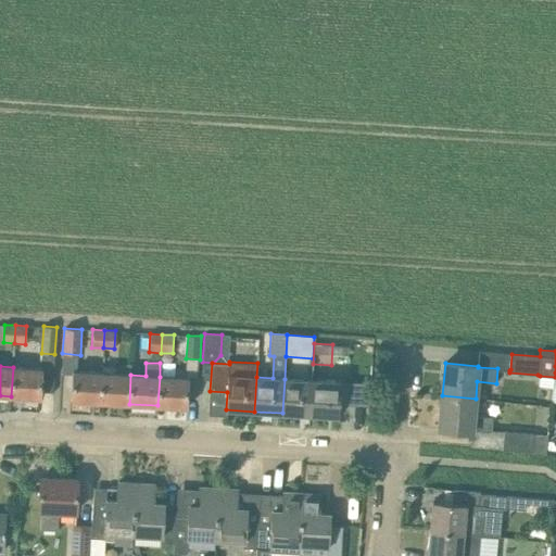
[(42,369),(13,367),(11,396),(40,397),(42,369)]
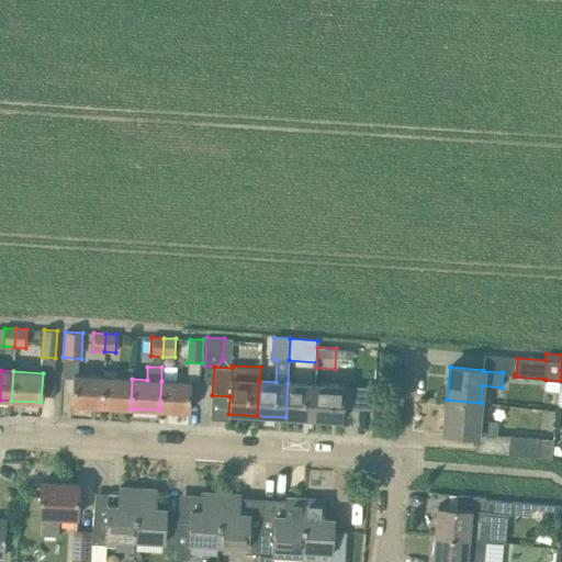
[(71,404),(101,406),(103,377),(74,374),(71,404)]
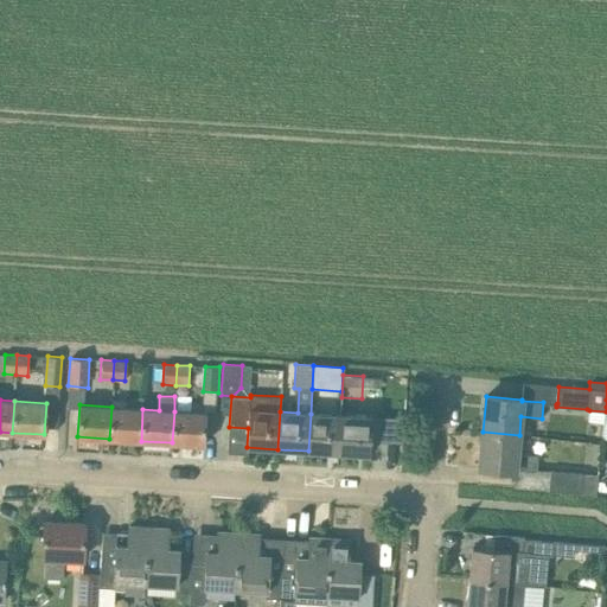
[(142,409),(112,407),(109,439),(141,441),(142,409)]
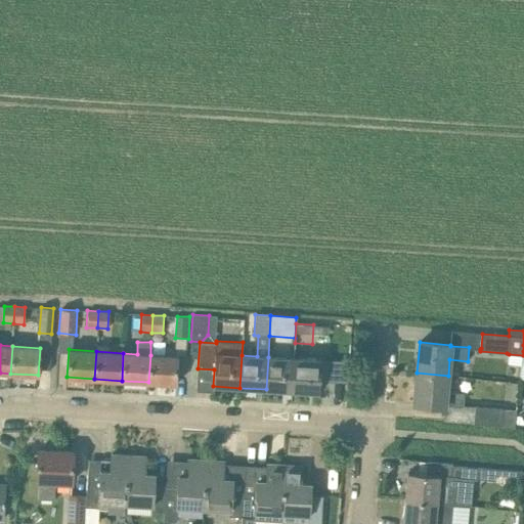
[(178,356),(150,355),(148,382),(176,384),(178,356)]
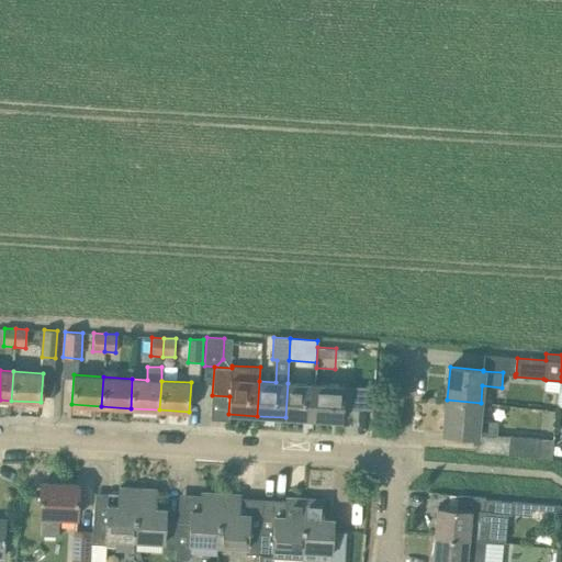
[(315,384),(288,383),(285,417),(313,419),(315,384)]
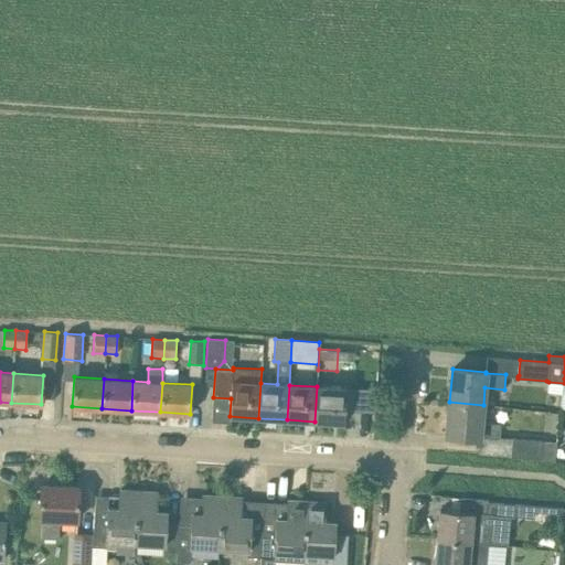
[(345,388),(317,386),(315,422),(343,424),(345,388)]
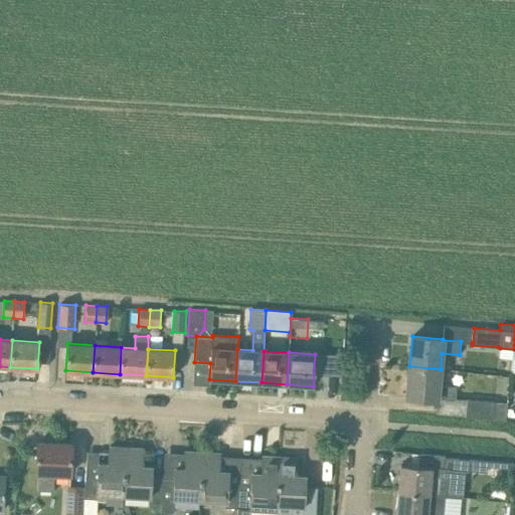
[(441,369),(409,366),(406,396),(438,399),(438,398),(455,400),(457,386),(439,384),(441,369)]
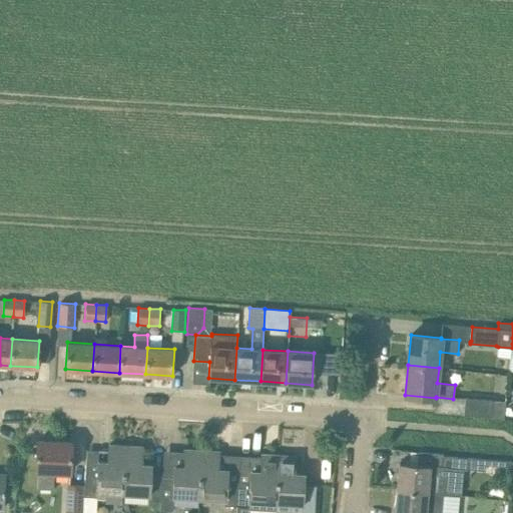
[(505,401),(493,400),(465,398),(463,414),(503,418),(505,401)]
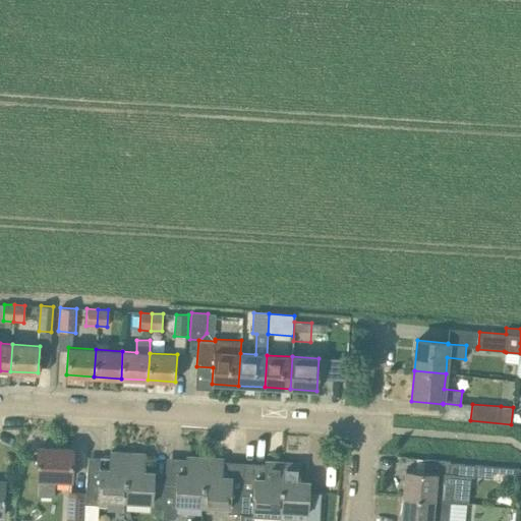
[(71,479),(72,463),(72,449),(38,448),(37,477),(39,478),(38,496),(54,497),(55,478),(71,479)]
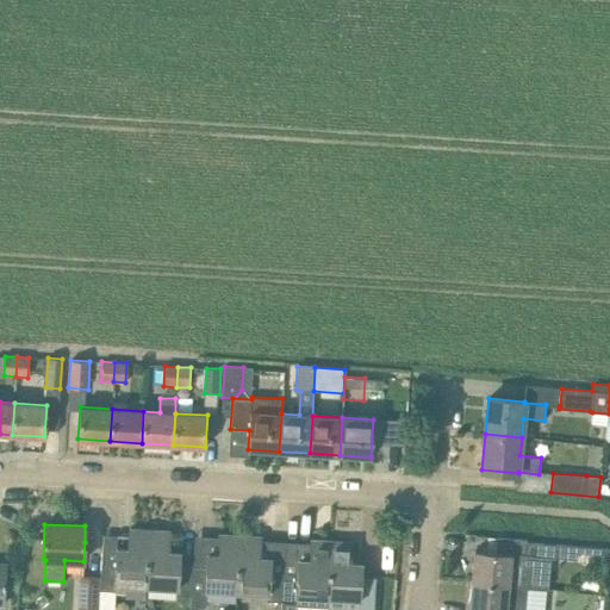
[(101,560),(100,578),(99,591),(114,591),(116,584),(145,586),(149,530),(130,528),(129,548),(117,548),(116,561),(101,560)]
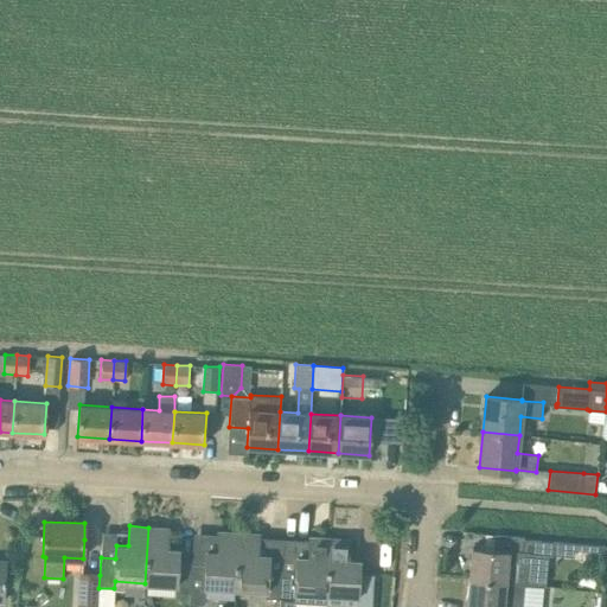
[(168,529),(148,528),(145,583),(176,585),(174,592),(189,593),(189,604),(190,604),(192,563),(178,562),(179,549),(167,549),(168,529)]
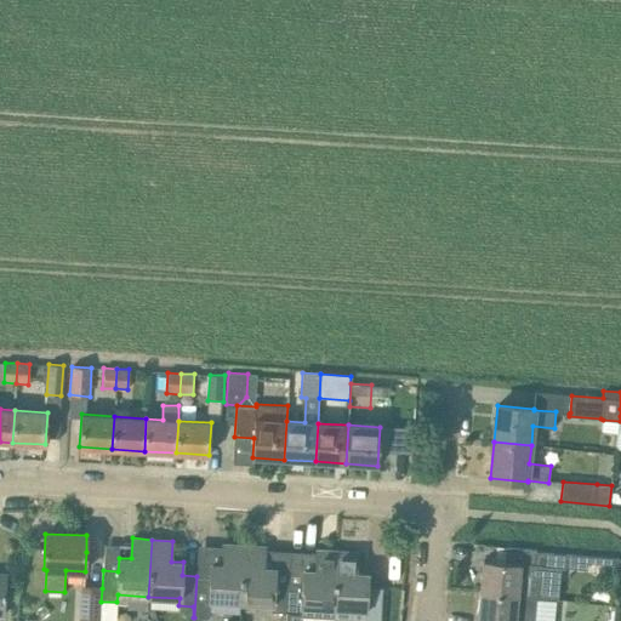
[(241,602),(245,545),(224,543),(223,564),(211,564),(211,576),(197,576),(194,617),(209,617),(209,614),(239,616),(240,602),(241,602)]
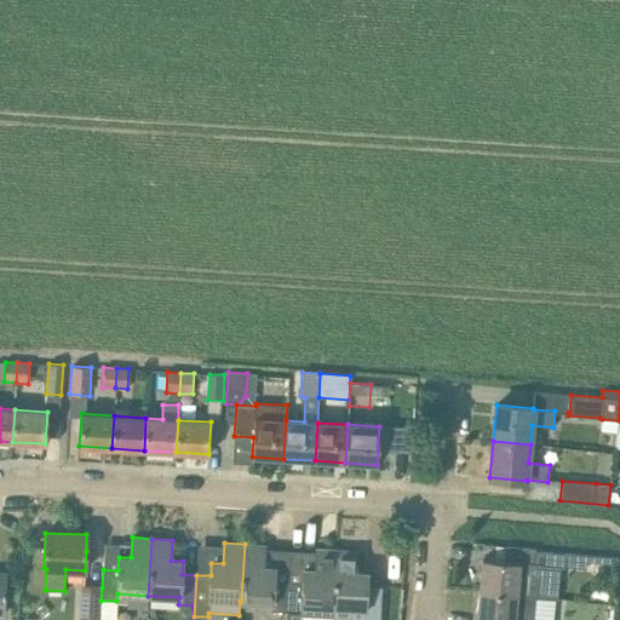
[(264,545),(245,544),(241,601),(271,603),(271,610),(287,612),(288,581),(275,580),(275,567),(263,566),(264,545)]
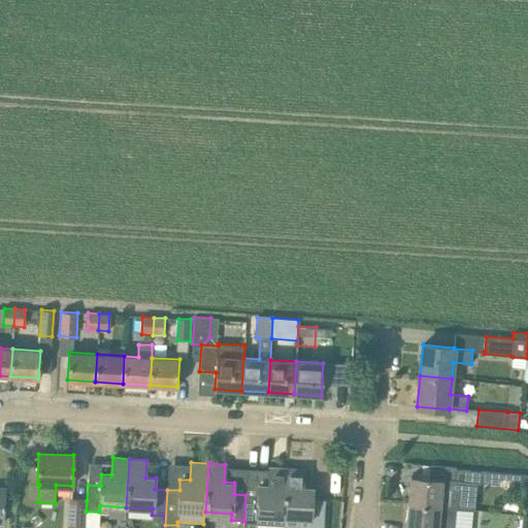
[(410,476),(408,502),(457,507),(458,507),(460,486),(463,481),(480,483),(481,471),(456,468),(431,466),(430,477),(421,477),(410,476)]
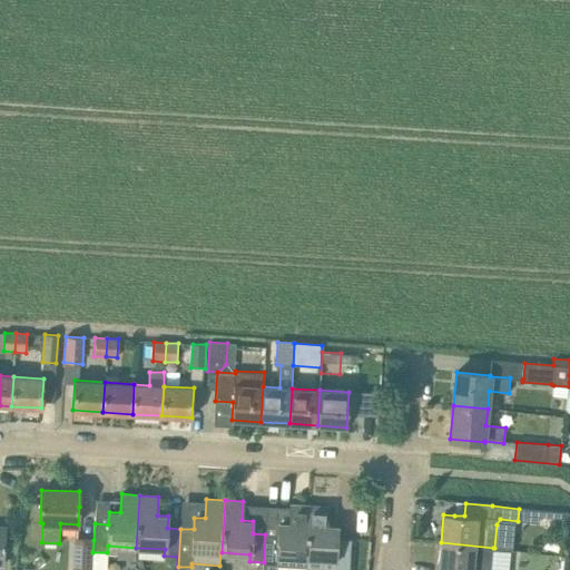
[(264,562),(263,569),(276,569),(277,564),(305,567),(306,558),(310,505),(291,504),(290,523),(278,522),(278,534),(265,534),(264,562)]
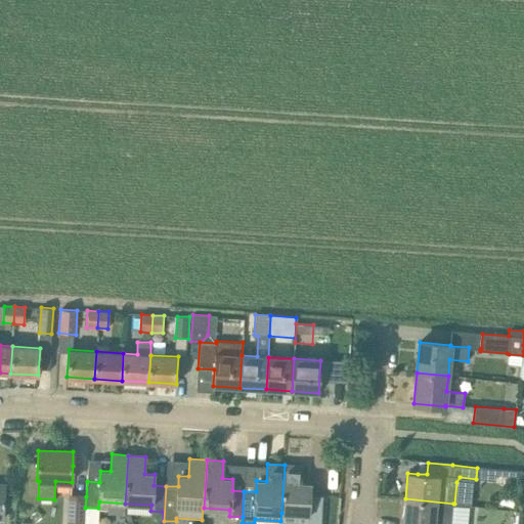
[(302,466),(285,465),(281,513),(308,515),(307,521),(320,522),(322,495),(310,495),(311,484),(301,483),(302,466)]
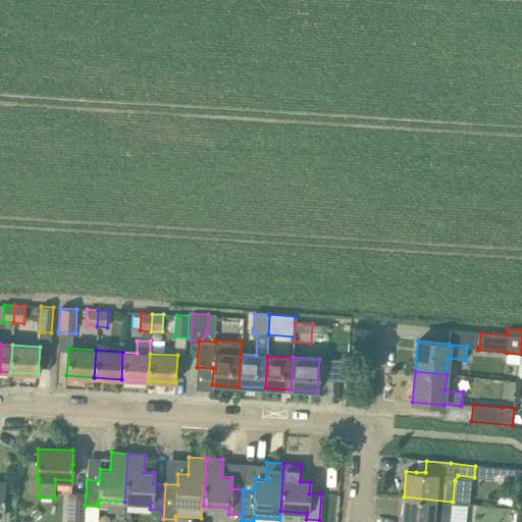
[(79,521),(84,521),(85,506),(86,494),(69,493),(67,521),(79,521)]
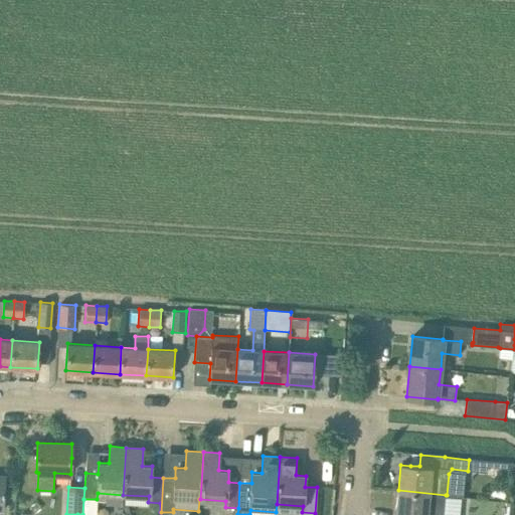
[(398,490),(395,514),(443,514),(445,497),(446,495),(398,490)]
